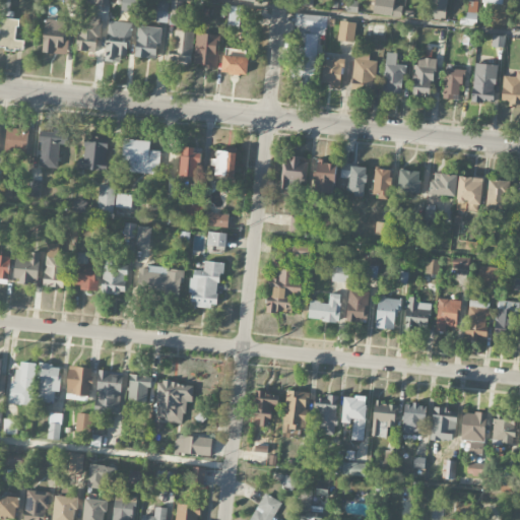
[(400,18),(402,6),(393,4),(393,0),(374,0),(372,13),(400,18)]
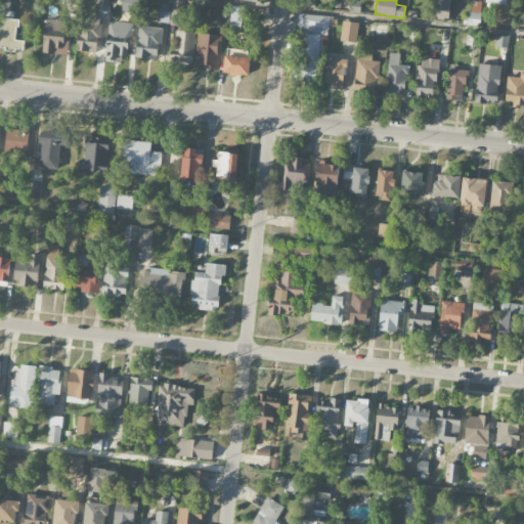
[(450,19),(450,0),(426,0),(426,2),(433,2),(433,18),(450,19)]
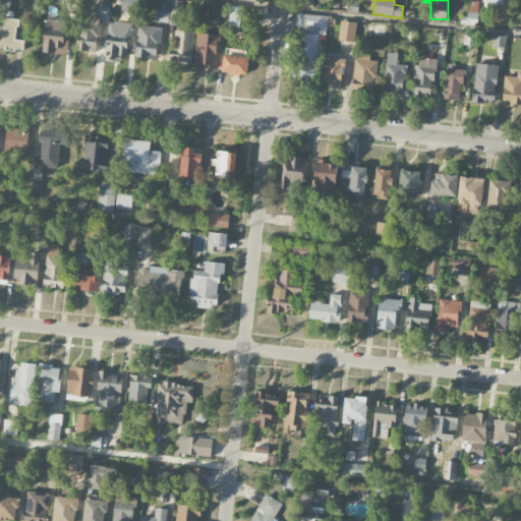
[(25,41),(17,41),(18,19),(11,19),(11,3),(1,2),(0,23),(0,48),(24,50),(25,41)]
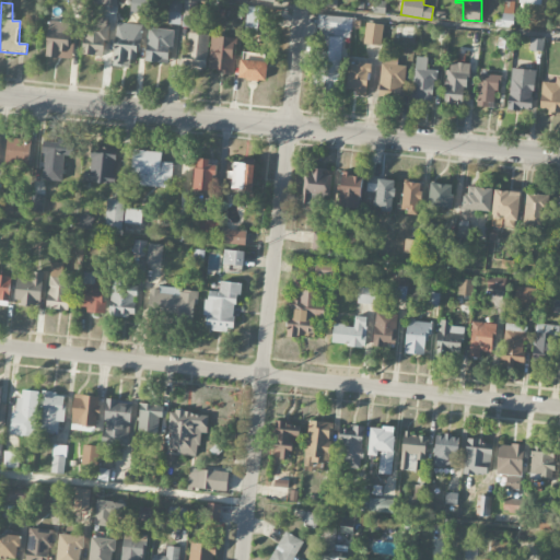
[(256,33),(260,8),(248,7),(244,31),(256,33)]
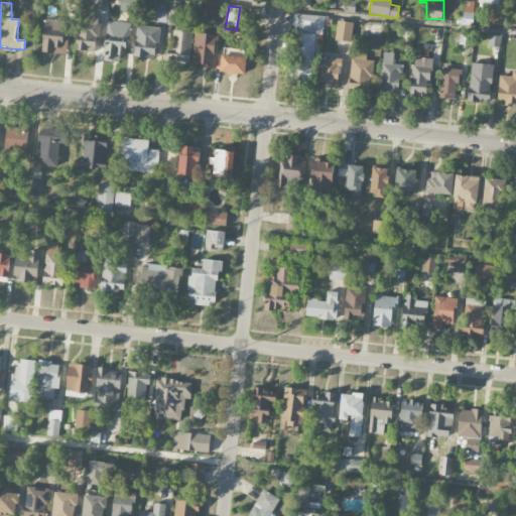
[(293,32),(324,33),(325,15),(293,14),(293,32)]
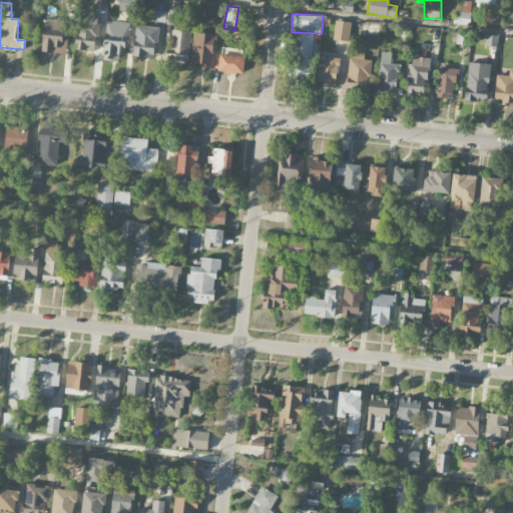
[(98,17),(77,16),(76,50),(97,51),(98,17)]
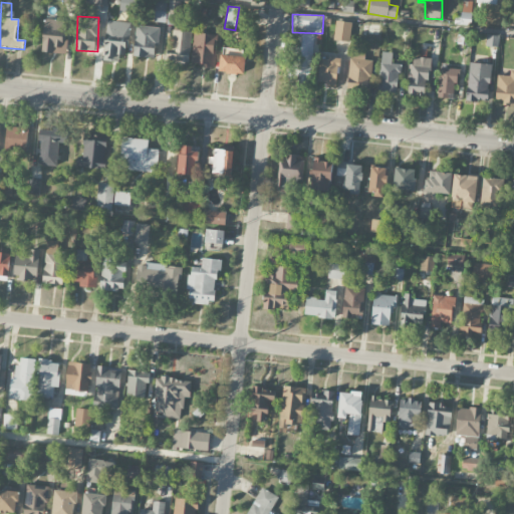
[(66,54),(67,19),(43,18),(42,52),(66,54)]
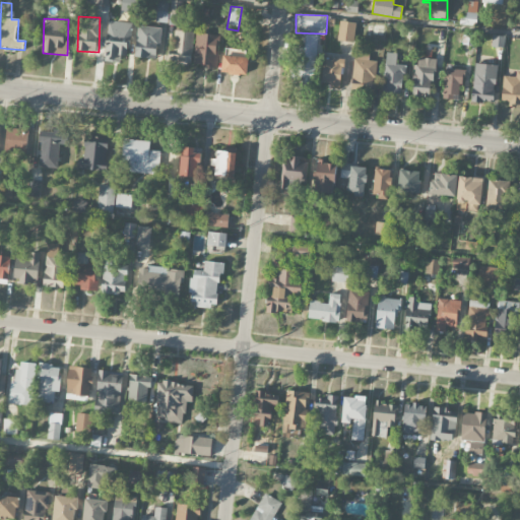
[(132,23),(107,20),(103,61),(120,63),(121,56),(128,56),(132,23)]
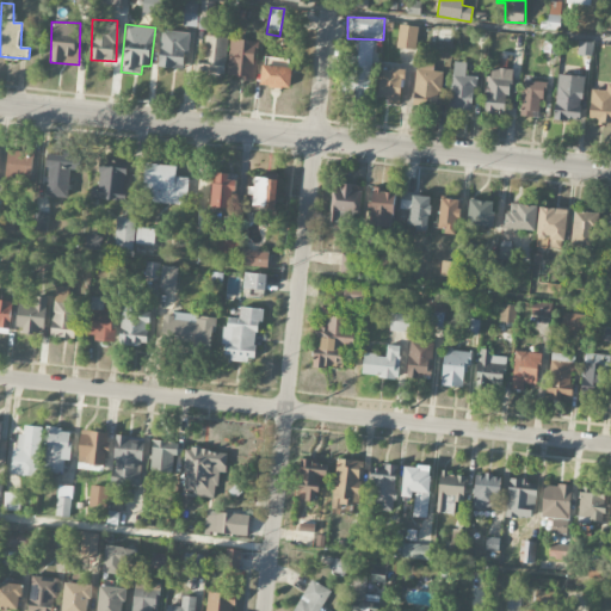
[(417,50),(419,26),(399,24),(396,48),(417,50)]
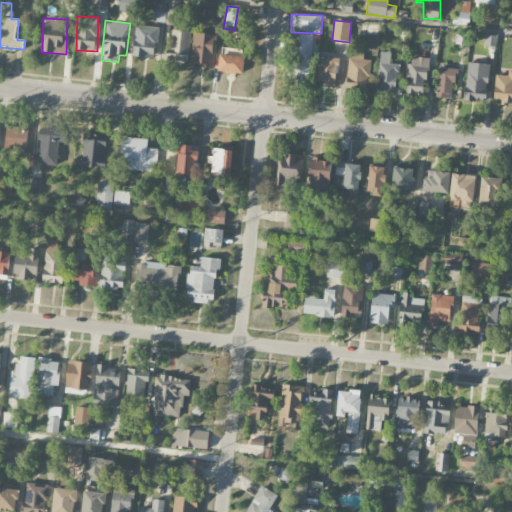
[(133,57),(156,58),(157,27),(135,26),(133,57)]
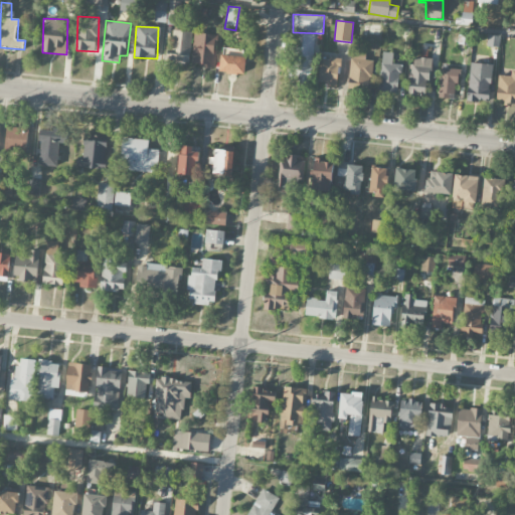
[(190,61),(192,31),(170,29),(168,60),(190,61)]
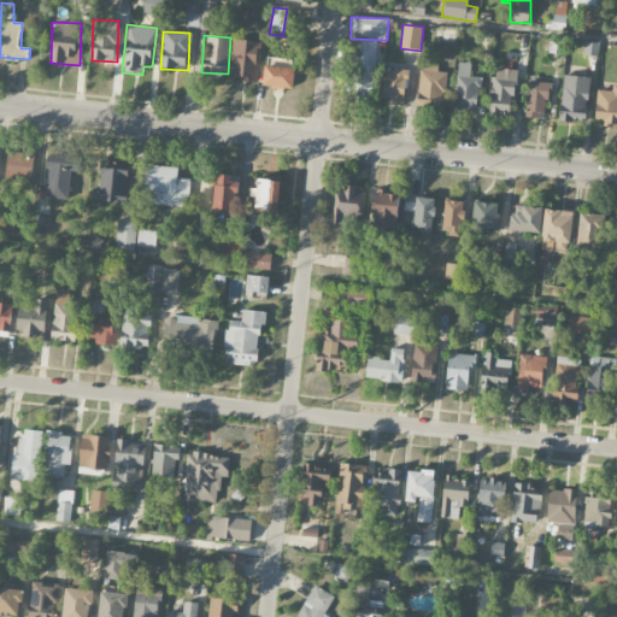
[(258,78),(259,41),(233,40),(230,77),(258,78)]
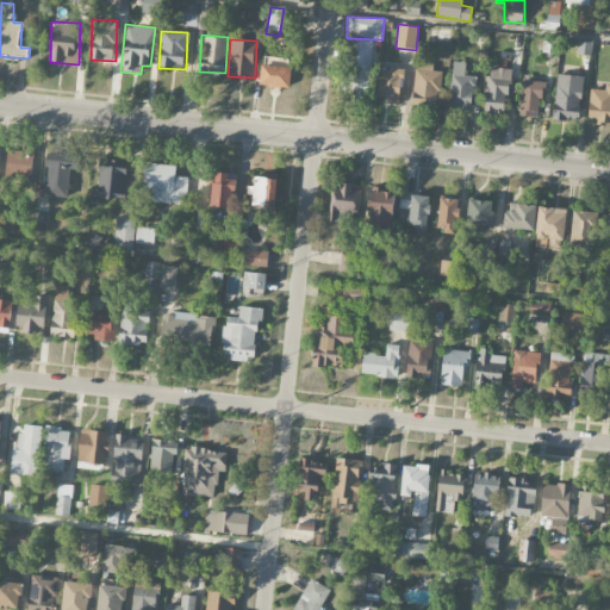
[(372,41),(347,39),(344,95),(371,97),(372,41)]
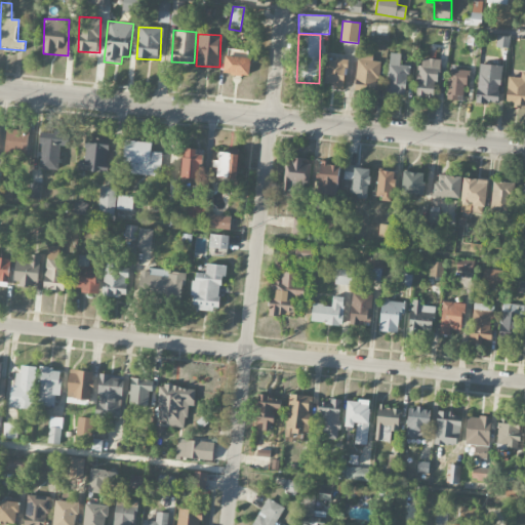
[(496,47),(509,48),(510,37),(497,36),(496,47)]
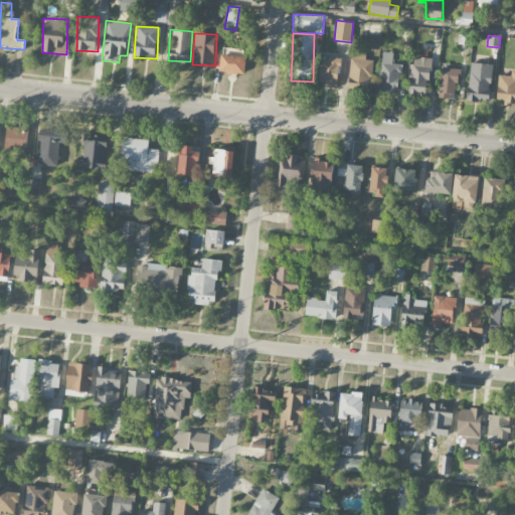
[(244,73),(245,49),(220,48),(219,72),(244,73)]
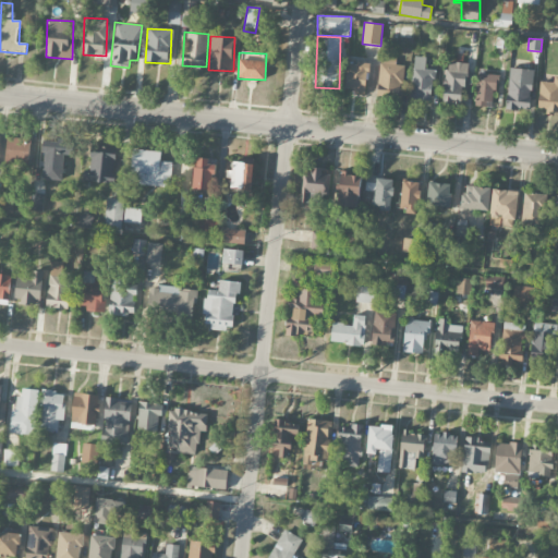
[(377,95),(402,97),(404,65),(396,65),(396,59),(379,58),(377,95)]
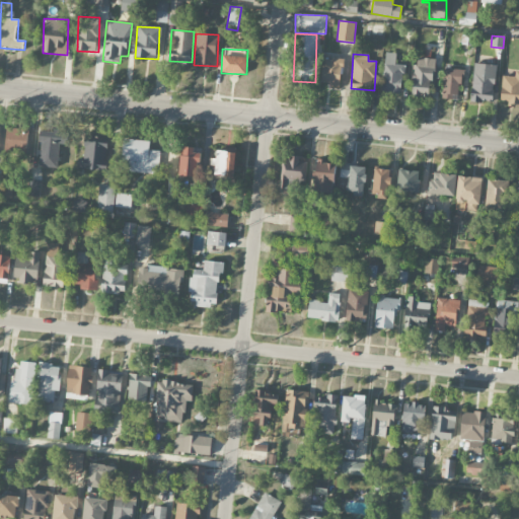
[(321,85),(341,86),(342,59),(323,58),(321,85)]
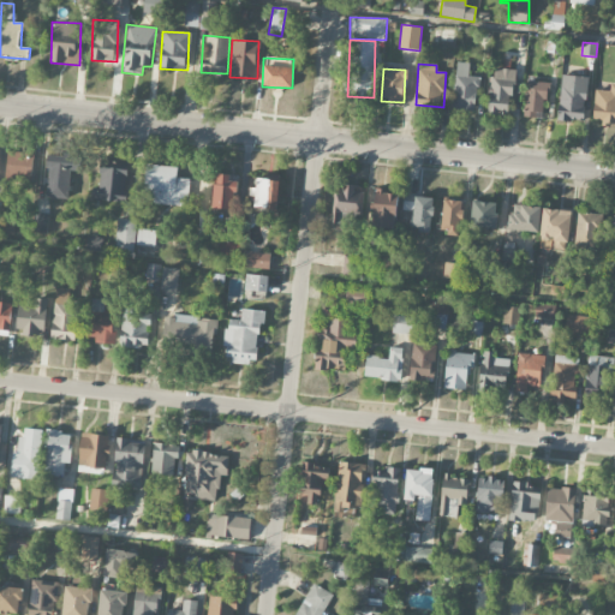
[(489,114),(511,115),(513,69),(491,69),(489,114)]
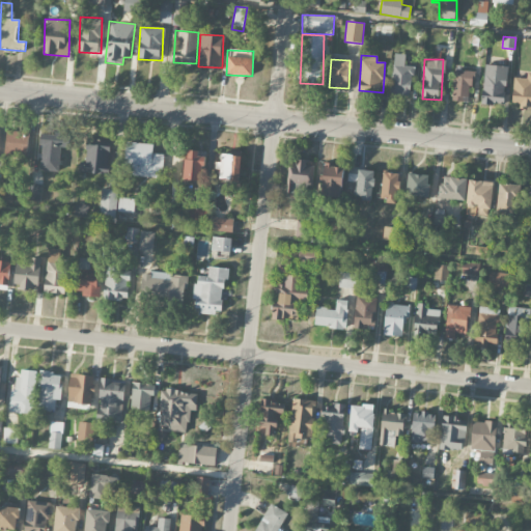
[(480,103),(503,106),(508,67),(486,64),(480,103)]
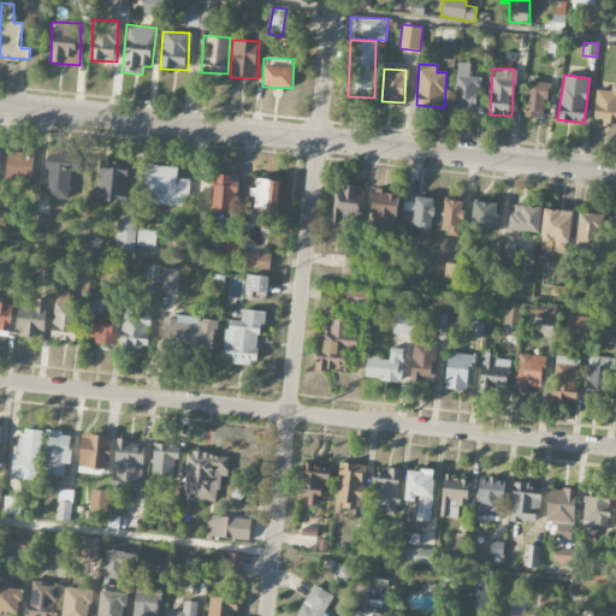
[(478,111),(479,77),(456,76),(455,111),(478,111)]
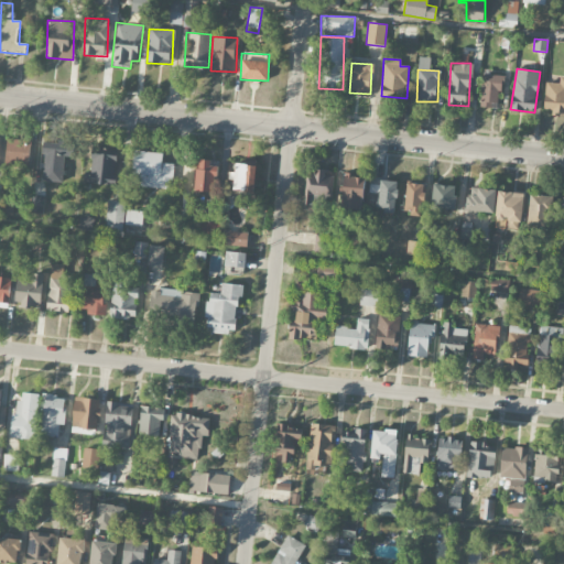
[(501,75),(483,74),(480,107),(499,108),(501,75)]
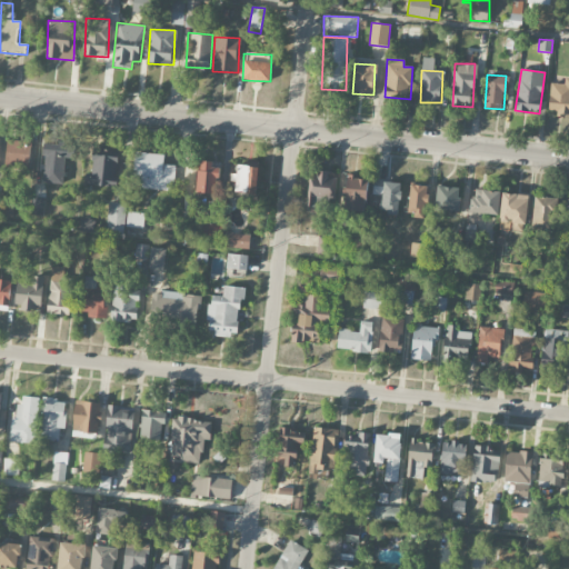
[(565,83),(549,83),(548,113),(568,113),(568,78),(565,78),(565,83)]
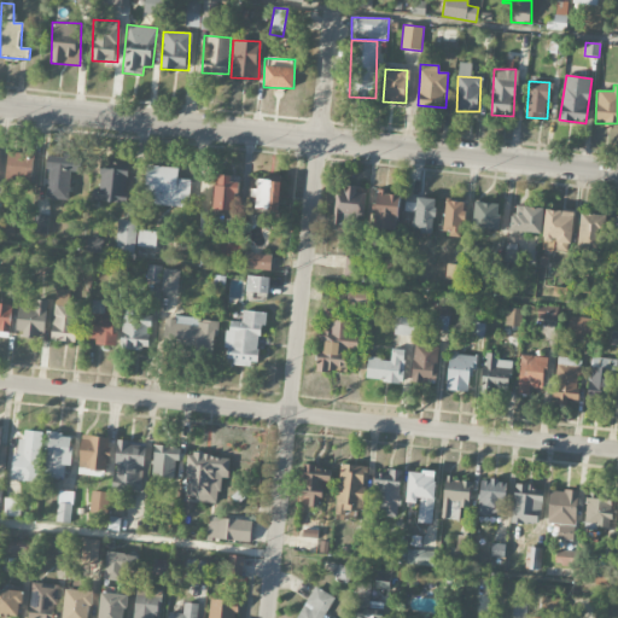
[(4,181),(31,182),(33,155),(5,153),(4,181)]
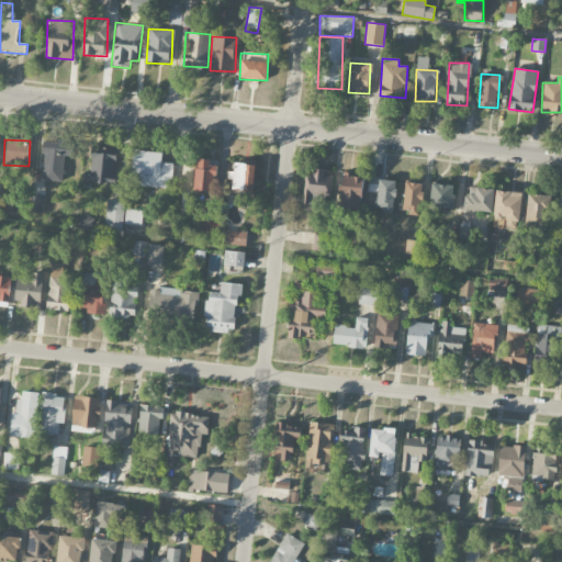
[(42,178),(64,179),(64,143),(41,143),(41,153),(43,153),(42,178)]
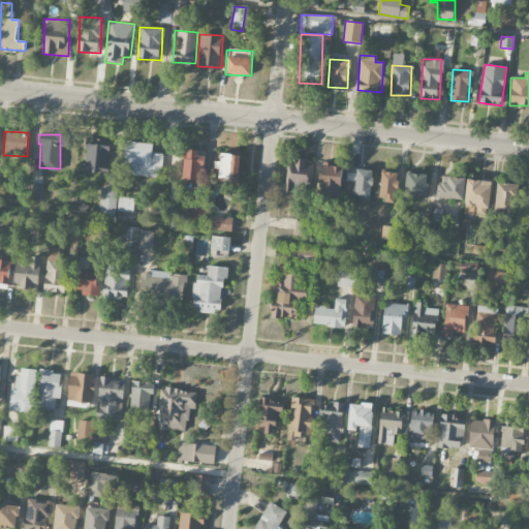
[(109,174),(110,142),(85,141),(85,160),(78,159),(76,173),(109,174)]
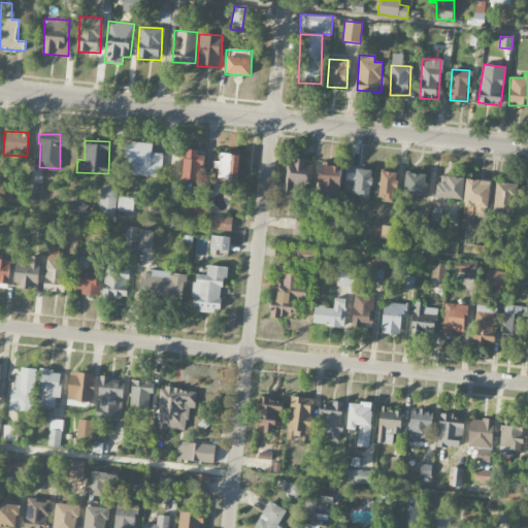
[(162,153),(152,153),(152,143),(126,141),(124,174),(161,176),(162,153)]
